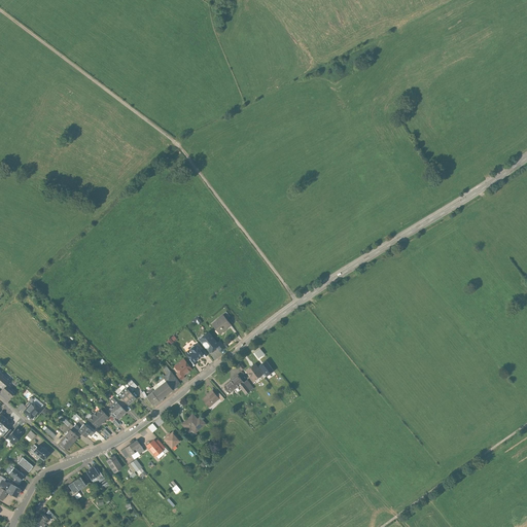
[(222,315),(211,324),(219,334),(231,325),(226,320),(222,315)]
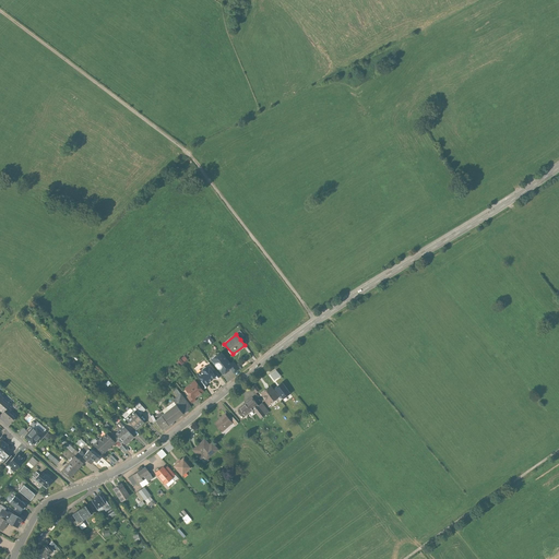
[(229,368),(232,366),(229,363),(221,352),(211,359),(222,373),(224,372),(225,372),(226,371),(226,370),(229,368)]
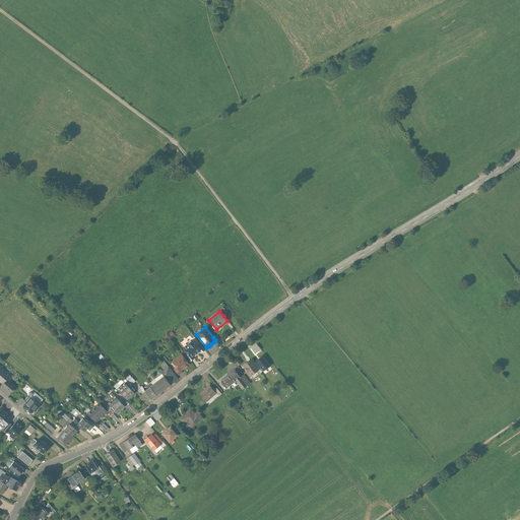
[(216,335),(213,337),(215,340),(213,342),(216,347),(222,342),(219,339),(216,335)]
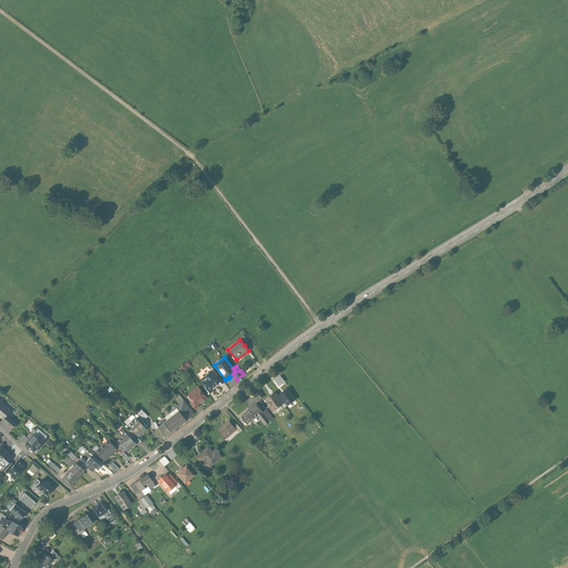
[(216,378),(213,375),(212,375),(211,372),(209,373),(208,373),(205,375),(205,376),(201,379),(206,386),(210,391),(219,383),(220,383),(216,378)]
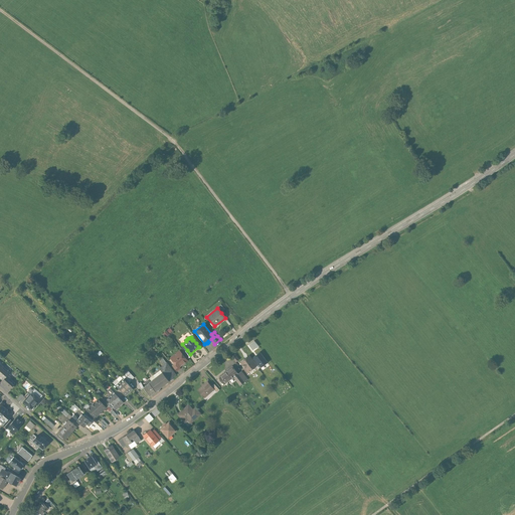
[(254,341),(248,345),(252,350),(259,346),(254,341)]
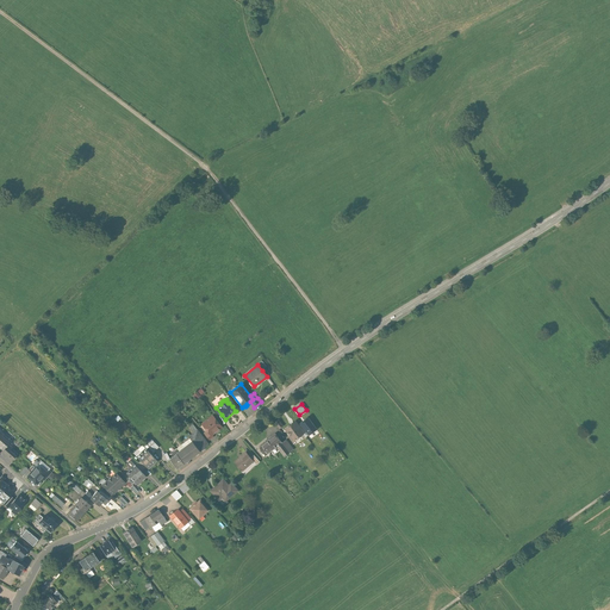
[(207,430),(212,436),(212,435),(222,428),(212,416),(203,424),(207,430)]
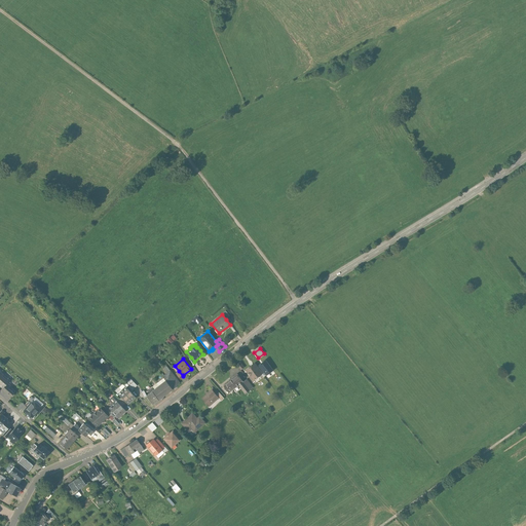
[(265,361),(259,365),(260,366),(258,368),(262,373),(264,376),(272,370),(265,361)]
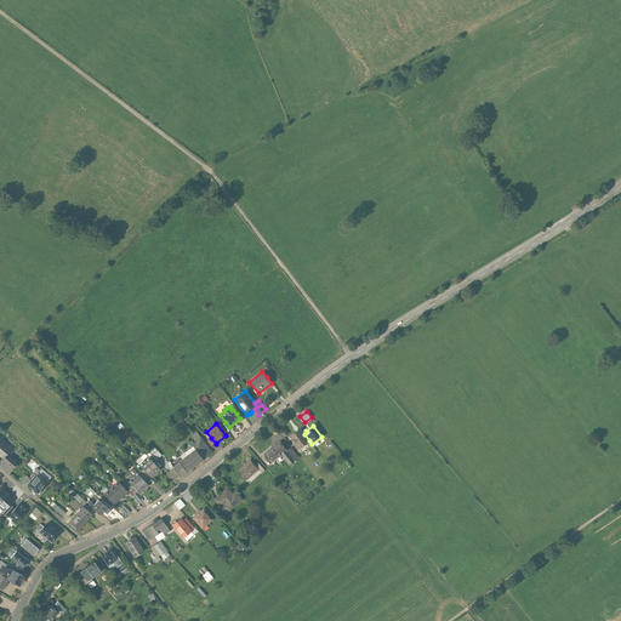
[(301,429),(290,437),(300,449),(309,440),(305,434),(301,429)]
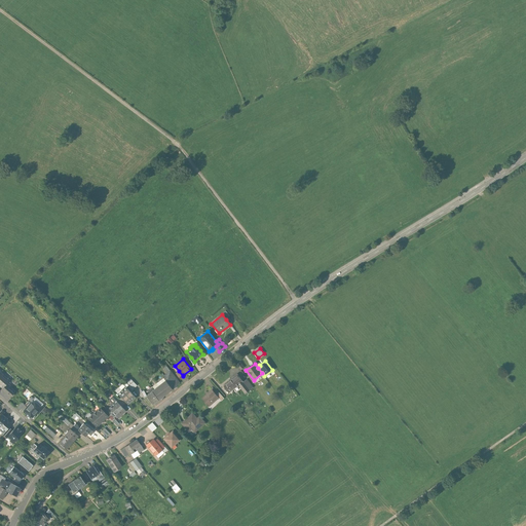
[(166,380),(173,388),(180,383),(167,367),(163,369),(167,374),(164,377),(166,380)]
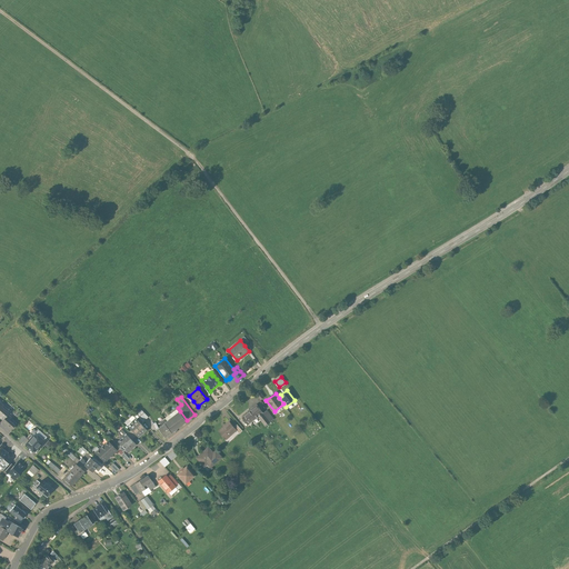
[(3,405),(1,403),(0,405),(0,418),(2,420),(7,415),(10,411),(9,410),(8,411),(2,407),(3,405)]
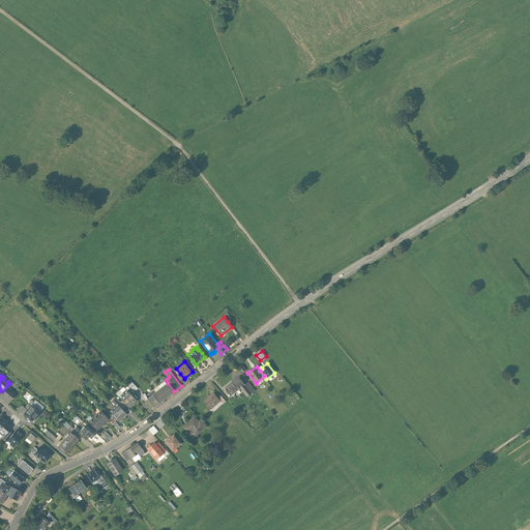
[(239,378),(226,388),(232,395),(240,389),(239,388),(241,387),(244,385),(239,378)]
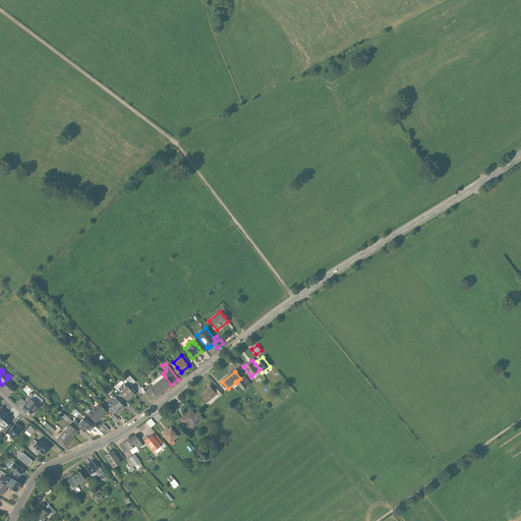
[(165,377),(163,373),(151,383),(153,386),(165,377)]
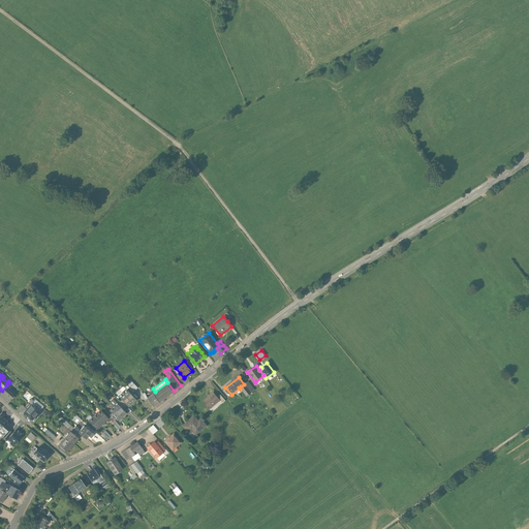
[(248,381),(244,384),(241,386),(242,387),(241,389),(247,396),(254,390),(248,381)]
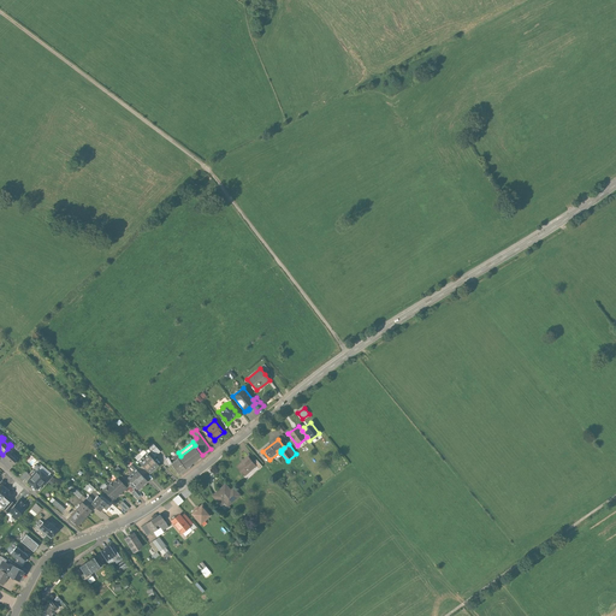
[(181,456),(172,463),(179,474),(202,456),(202,455),(195,445),(181,456)]
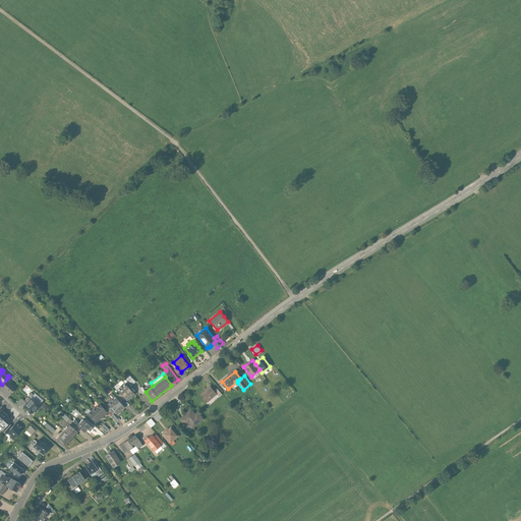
[(9,395),(13,389),(8,385),(10,383),(6,380),(2,385),(0,387),(9,395)]
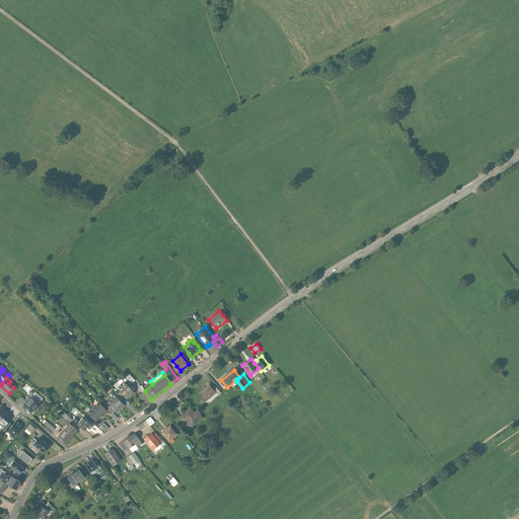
[(121,379),(117,382),(129,395),(133,392),(129,388),(122,381),(121,379)]
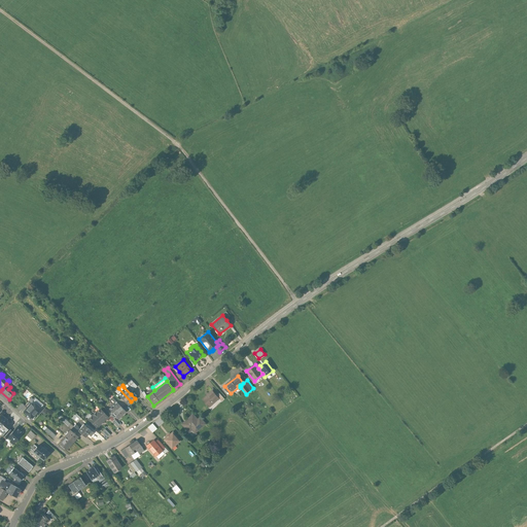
[(127,385),(124,387),(131,394),(132,393),(132,392),(133,391),(127,385)]
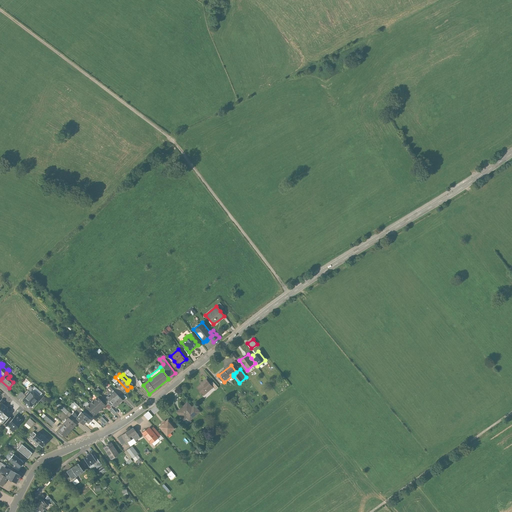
[(115,377),(112,381),(117,387),(121,390),(124,394),(127,390),(115,377)]
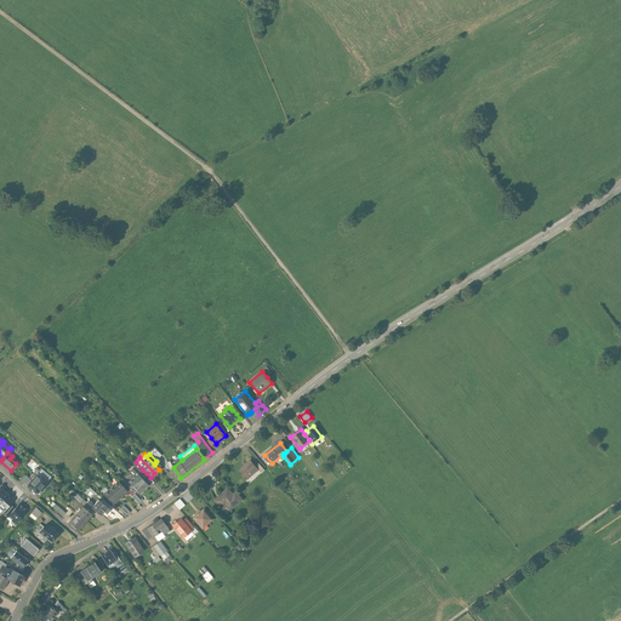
[(250,461),(240,471),(248,479),(258,469),(255,466),(250,461)]
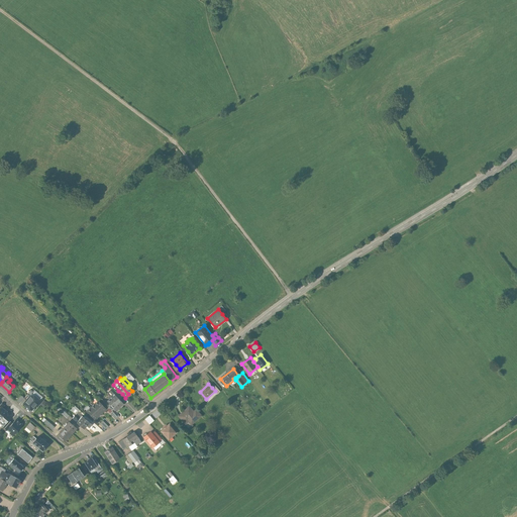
[(35,392),(32,395),(39,400),(41,398),(41,397),(35,392)]
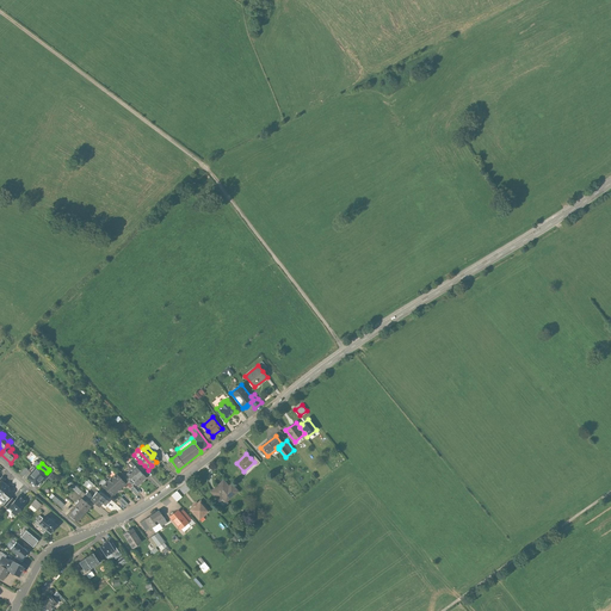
[(38,467),(37,466),(28,477),(37,486),(42,480),(47,474),(47,473),(38,467)]
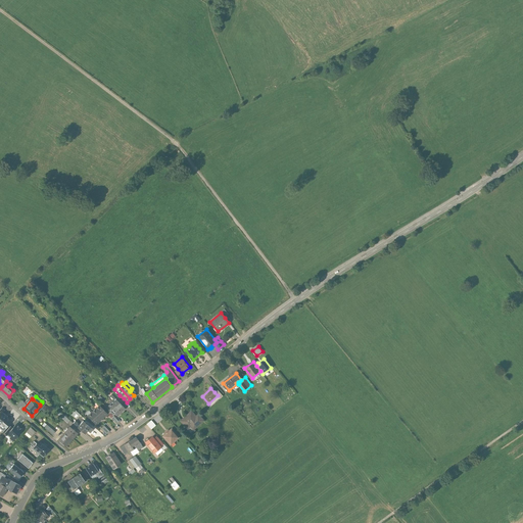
[(111,402),(121,413),(125,409),(119,402),(115,399),(111,402)]
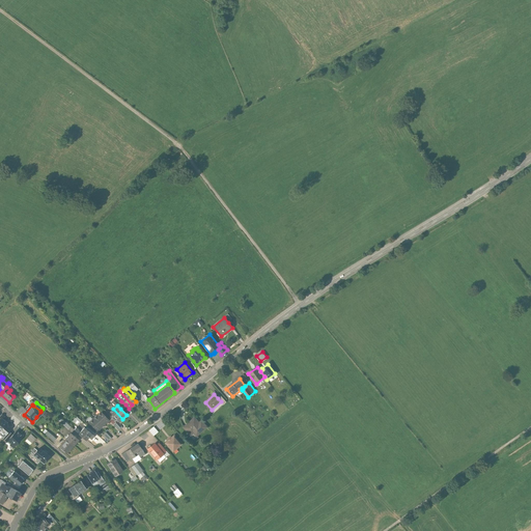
[(40,412),(36,417),(38,419),(42,416),(44,413),(45,411),(43,409),(40,411),(40,412)]
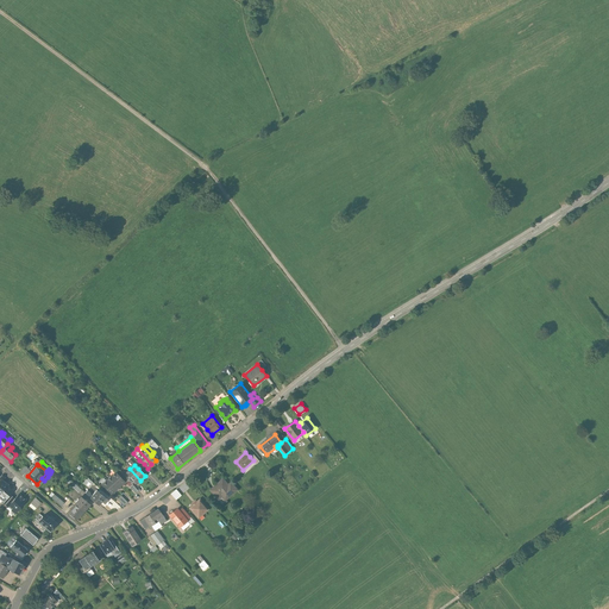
[(135,481),(137,484),(140,481),(130,469),(126,472),(129,476),(135,481)]
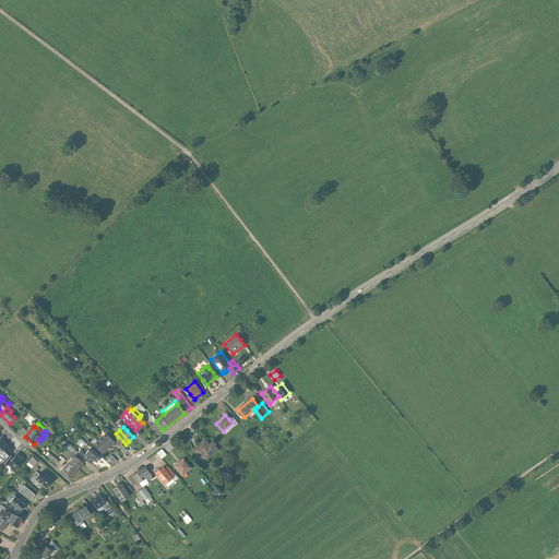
[(102,437),(110,447),(113,445),(115,445),(115,443),(106,432),(102,437)]
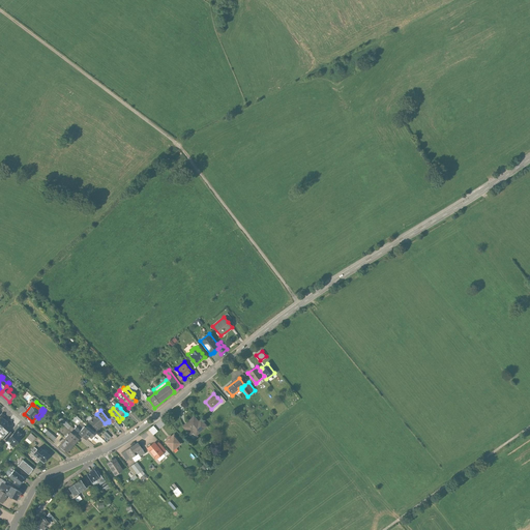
[(92,418),(100,428),(102,425),(105,425),(105,423),(96,414),(92,418)]
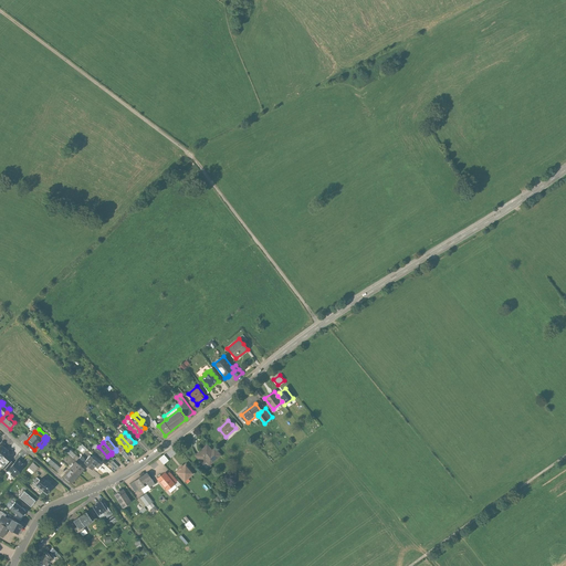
[(105,459),(107,457),(98,447),(94,450),(103,460),(105,460),(105,459)]
